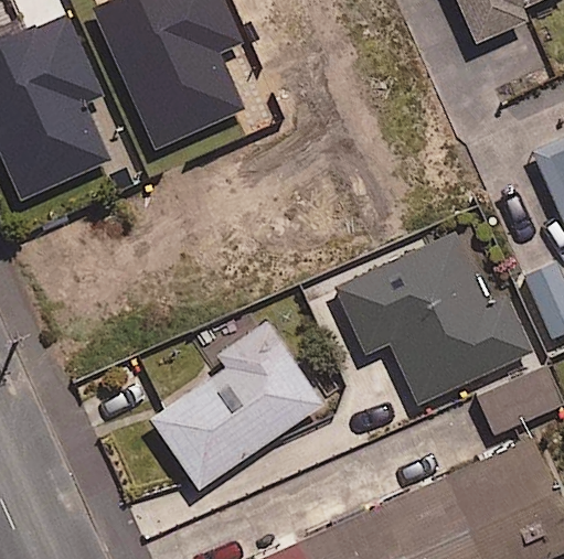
[(456,0),(476,43),(529,20),(523,9),(542,0),(456,0)]
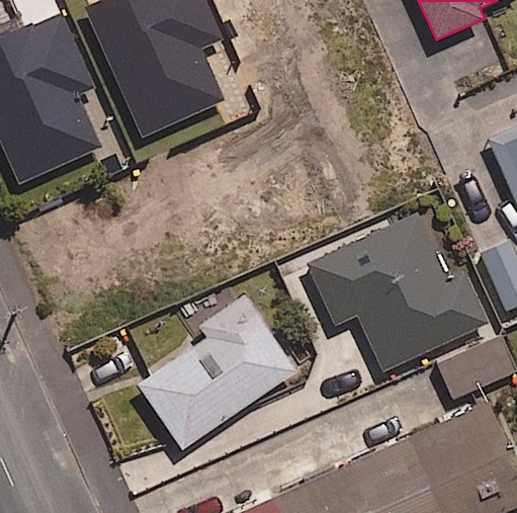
[(314,228),(230,38),(121,87),(205,275),(314,228)]
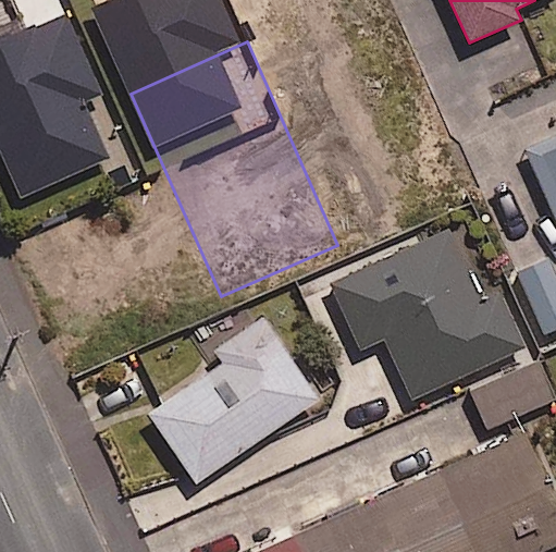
[(555,145),(529,157),(555,218),(555,145)]
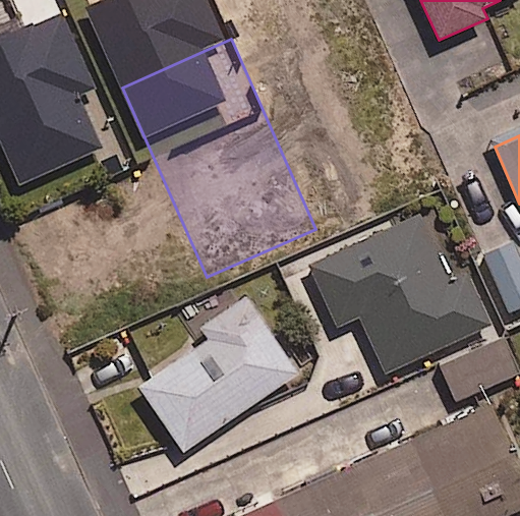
[(417,213),(306,264),(336,328),(359,318),(384,373),(489,325),(465,271),(448,279),(417,213)]
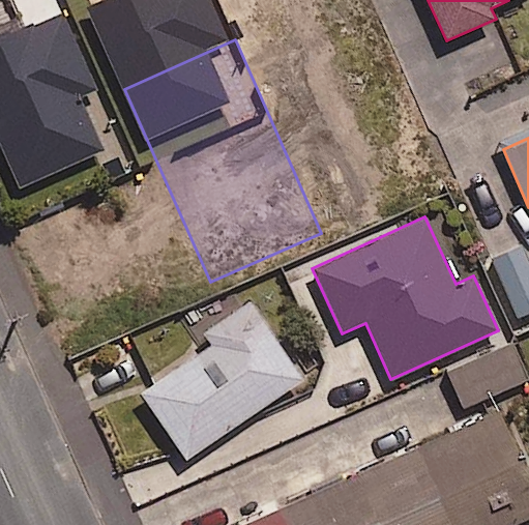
[(528,310),(528,252),(497,265),(519,315),(528,310)]
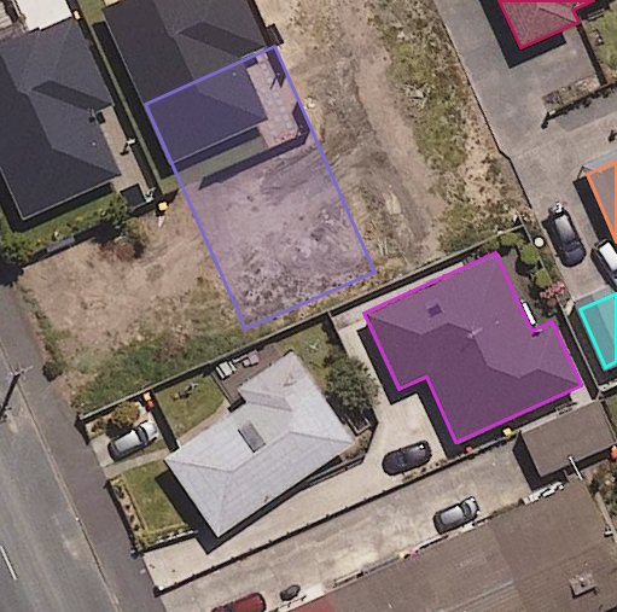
[(248,404),(164,460),(216,537),(355,444),(291,349),(236,386),(248,404)]
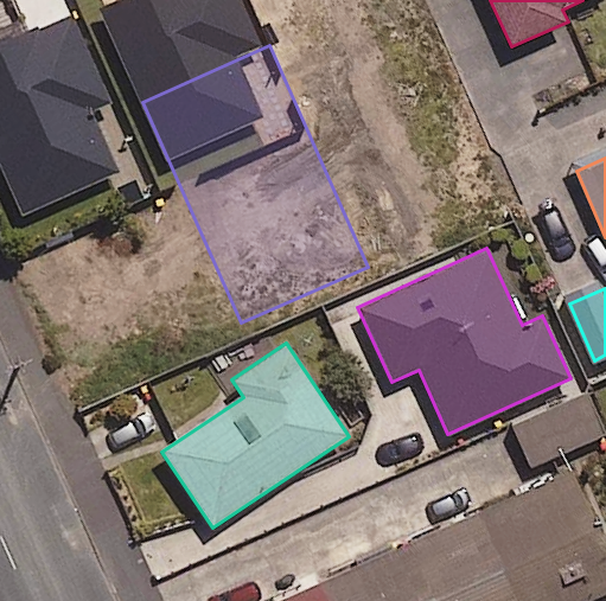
[(603,430),(585,391),(511,422),(529,462),(603,430)]
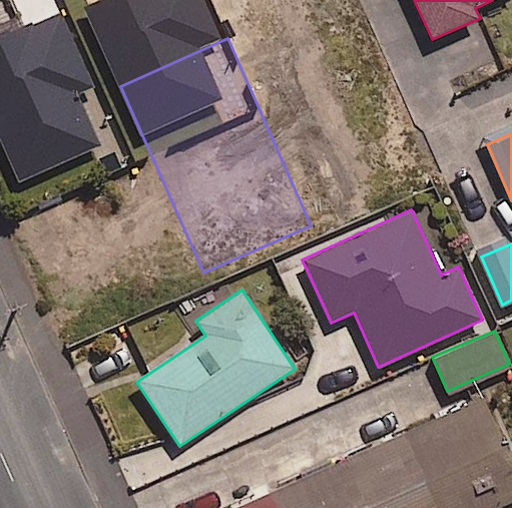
[(511,465),(482,398),(234,507),(496,507),(511,501),(511,465)]
